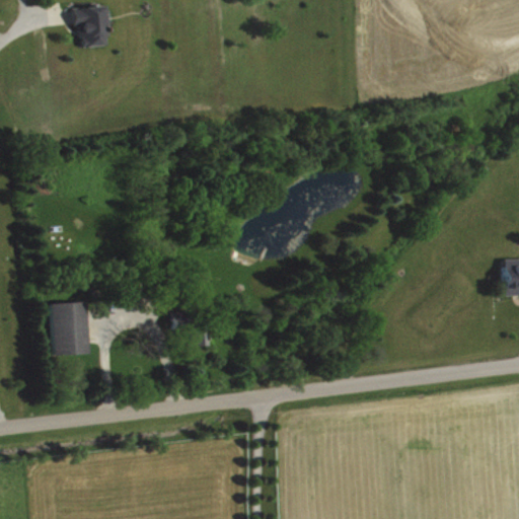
[(75,8),(76,26),(82,26),(83,47),(110,45),(107,6),(75,8)]
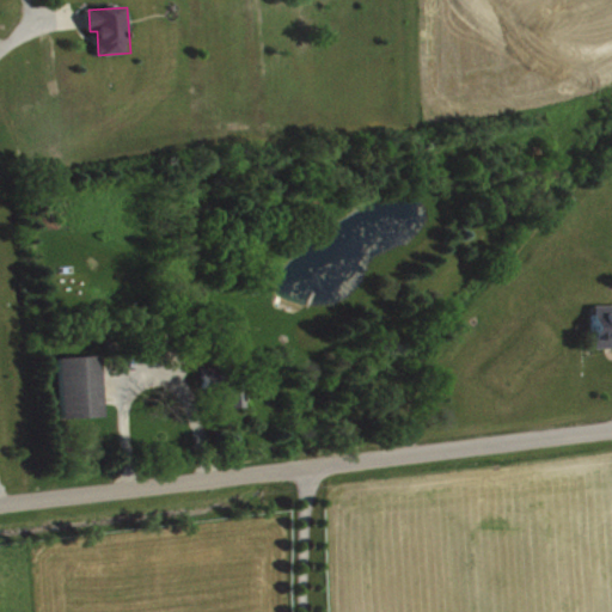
[(611,305),(597,306),(598,349),(611,348),(611,305)]
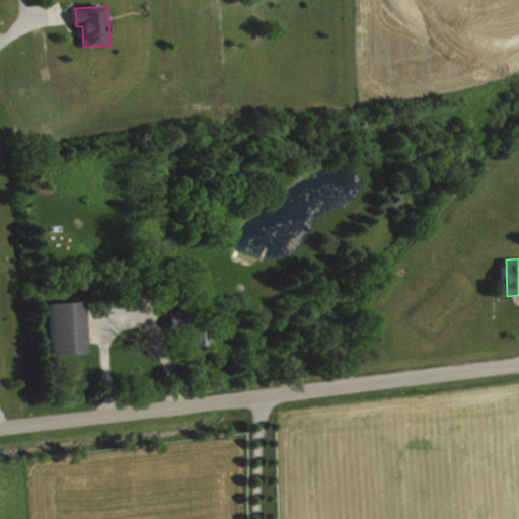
[(90,354),(88,301),(52,303),(55,355),(90,354)]
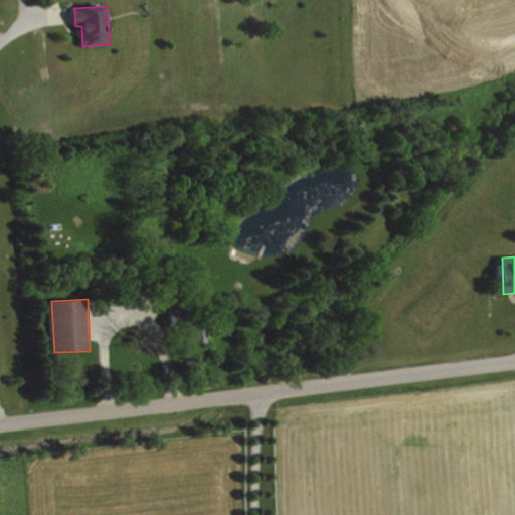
[(185,325),(187,311),(172,309),(170,323),(185,325)]
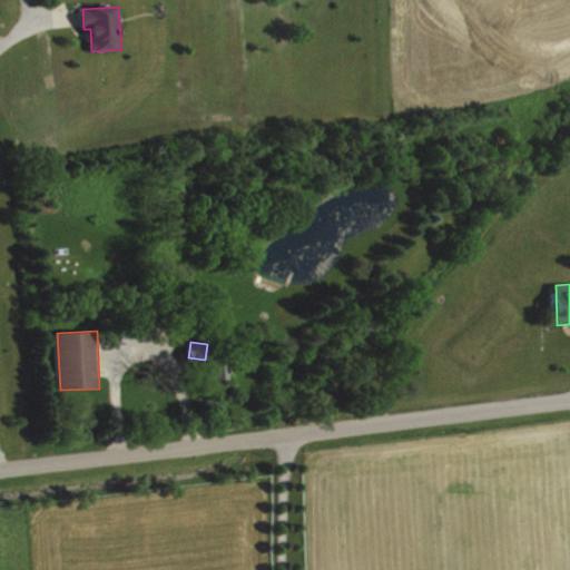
[(208,364),(208,380),(228,380),(228,363),(208,364)]
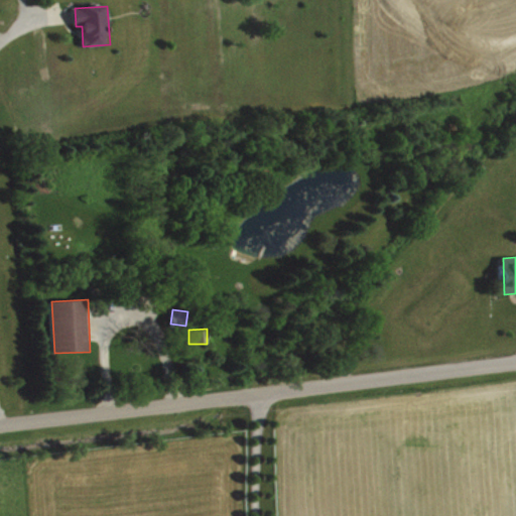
All buildings are outlined.
